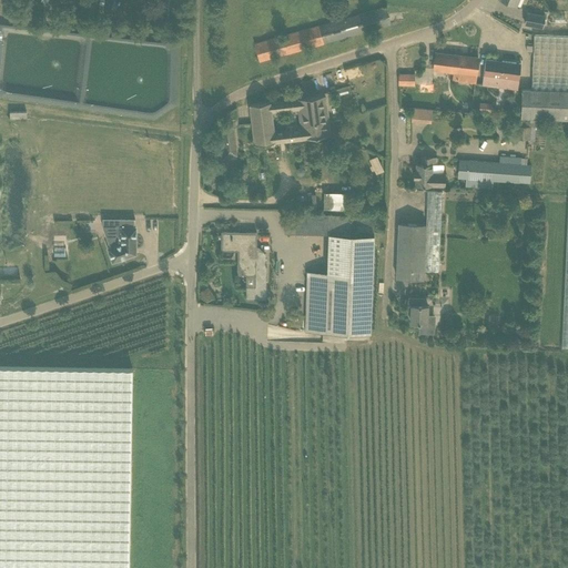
[(384,7),(254,46),(260,62),(389,24),(384,7)]
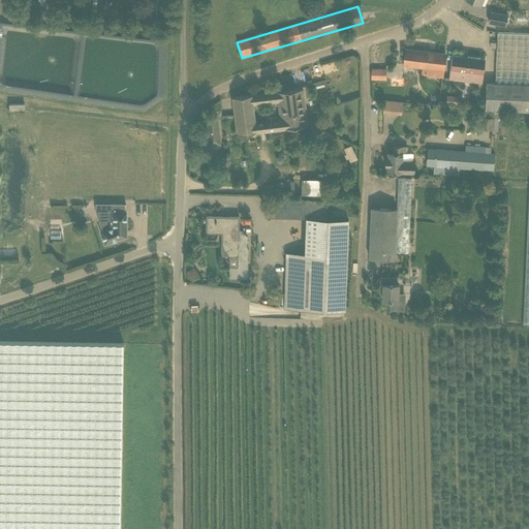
[(491,12),(489,22),(505,25),(507,16),(491,12)]
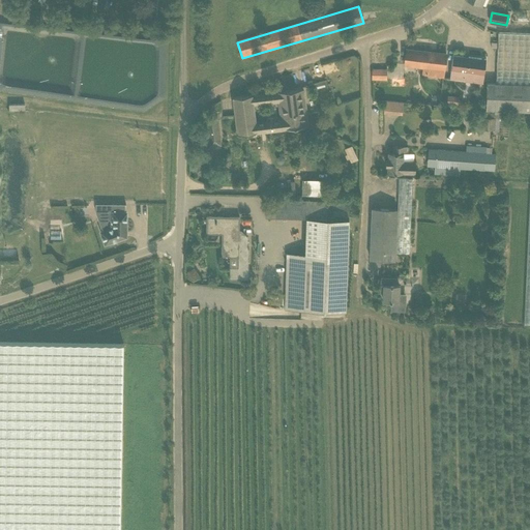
[(529,34),(499,33),(496,83),(529,84),(529,34)]
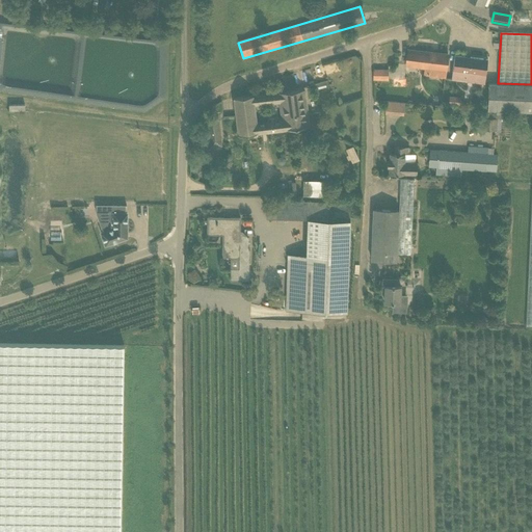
[(407,49),(405,64),(425,68),(424,75),(445,77),(448,54),(407,49)]
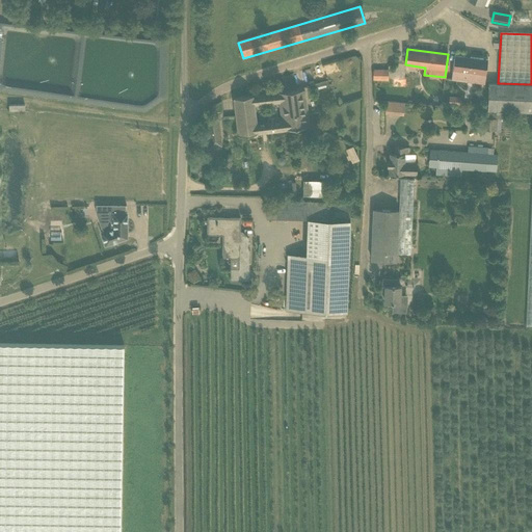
[(487,59),(455,55),(452,79),(474,82),(475,73),(485,75),(487,59)]
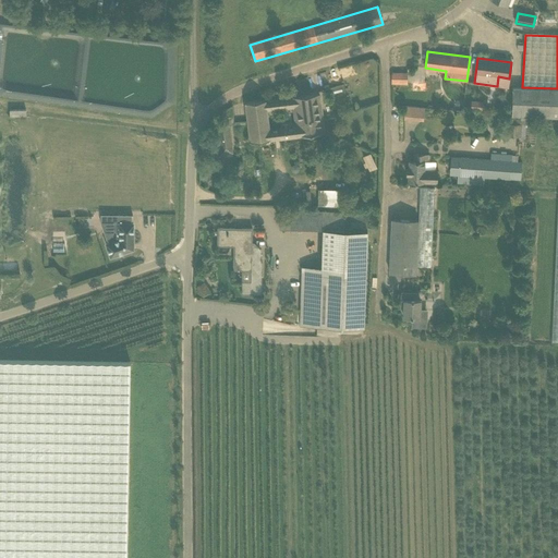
[(358,64),(338,70),(341,79),(360,73),(358,64)]
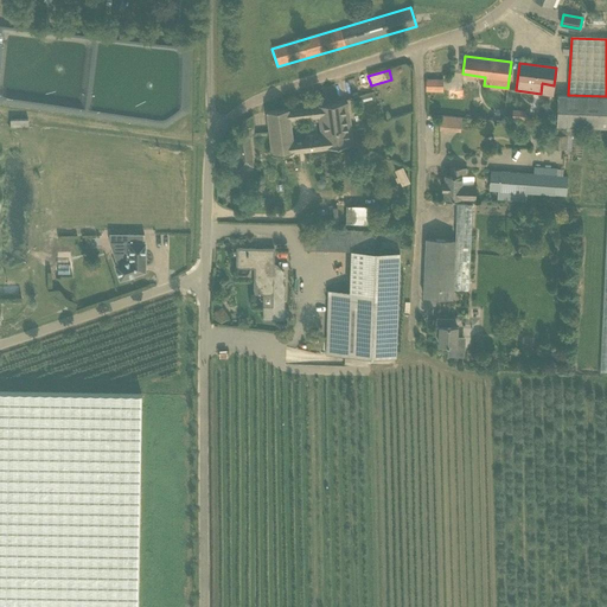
[(442,89),(441,78),(426,80),(426,90),(442,89)]
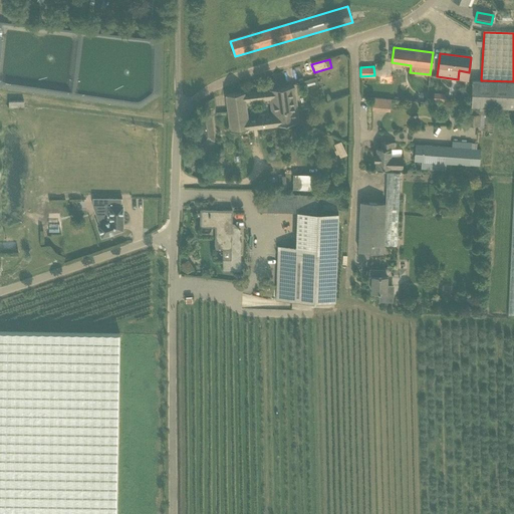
[(513,81),(481,80),(473,80),(472,107),(513,108),(513,81)]
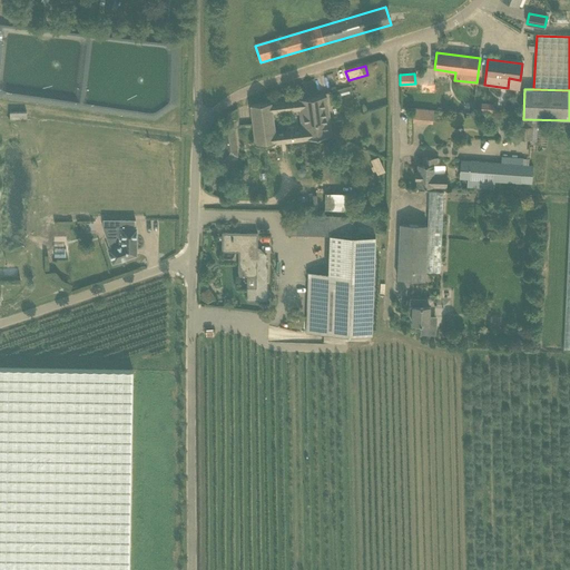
[(326,96),(251,105),(255,145),(330,136),(328,120),(326,96)]
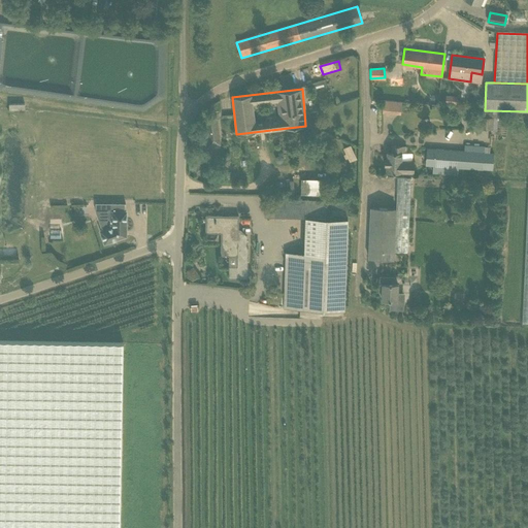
[(384,99),(382,111),(401,114),(403,101),(384,99)]
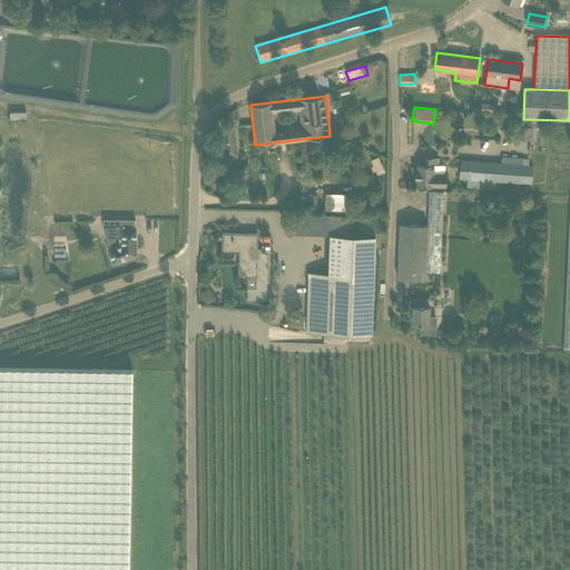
[(233,156),(237,155),(234,127),(223,129),(225,149),(222,150),(223,160),(233,159),(233,156)]
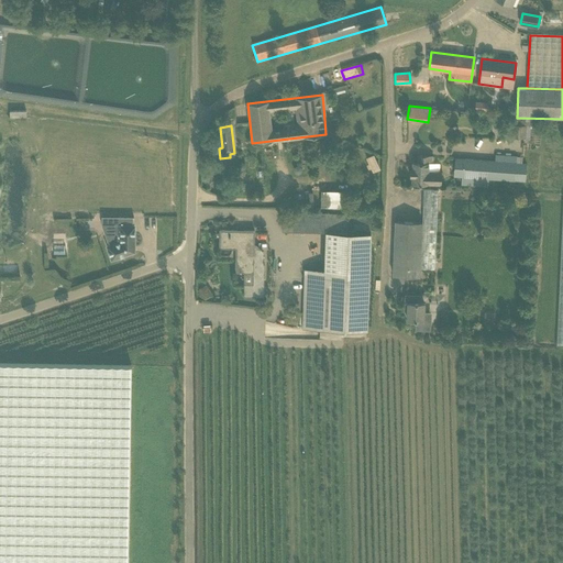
[(511,125),(510,138),(526,138),(527,125),(511,125)]
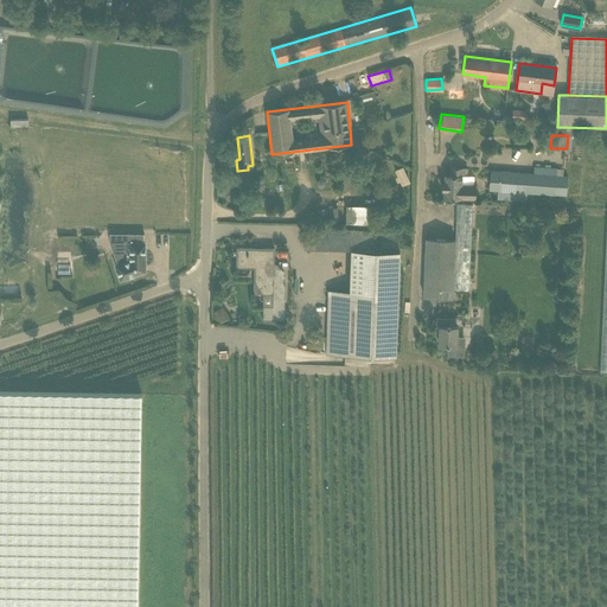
[(445,189),(443,198),(461,198),(461,197),(475,198),(477,185),(467,184),(467,187),(461,187),(461,179),(465,179),(466,167),(451,167),(451,174),(445,174),(445,184),(442,184),(441,189),(445,189)]
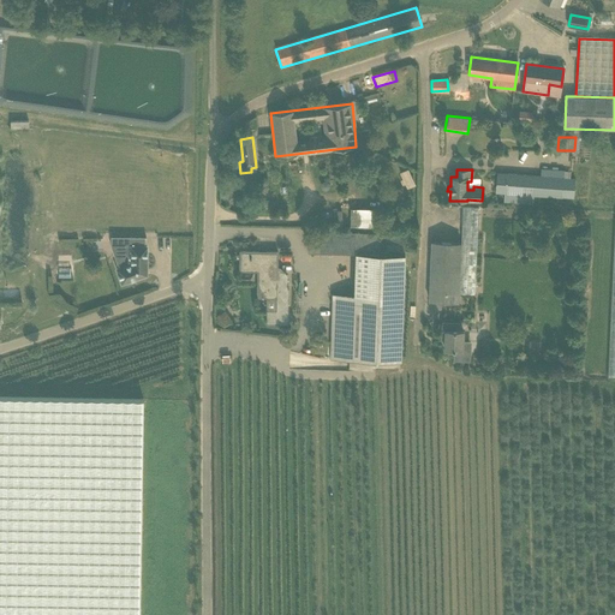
[(408,180),(406,181),(410,189),(416,186),(407,171),(405,172),(408,180)]
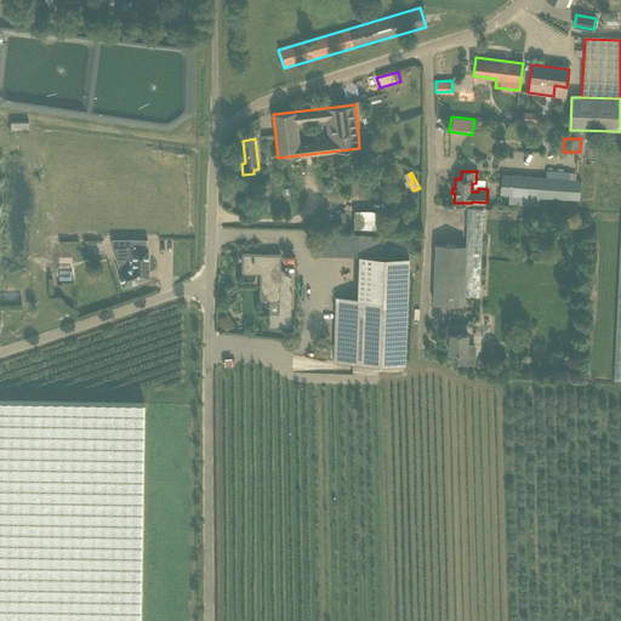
[(577,183),(569,183),(569,180),(511,176),(510,194),(576,199),(577,183)]
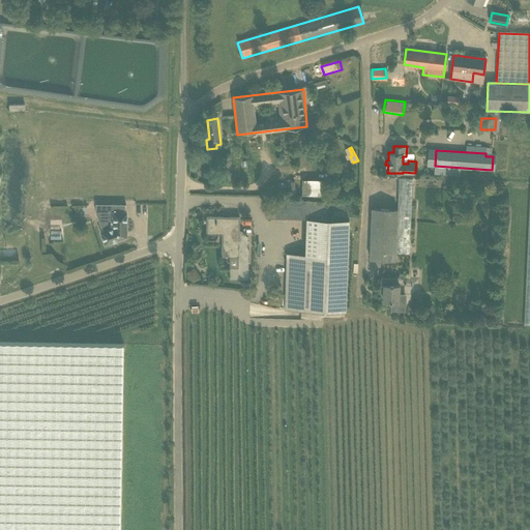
[(307,195),(322,195),(322,179),(308,179),(307,195)]
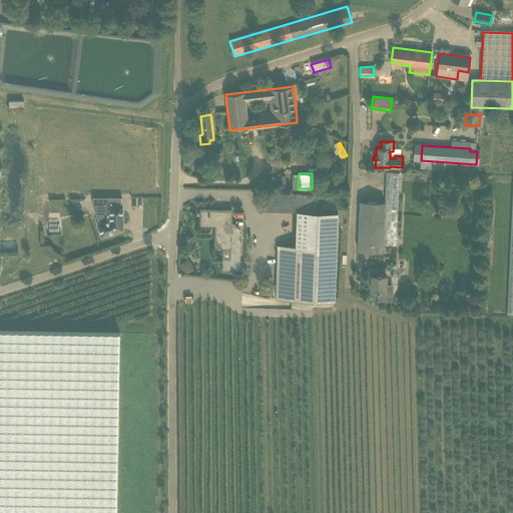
[(257,209),(273,209),(274,193),(258,192),(257,209)]
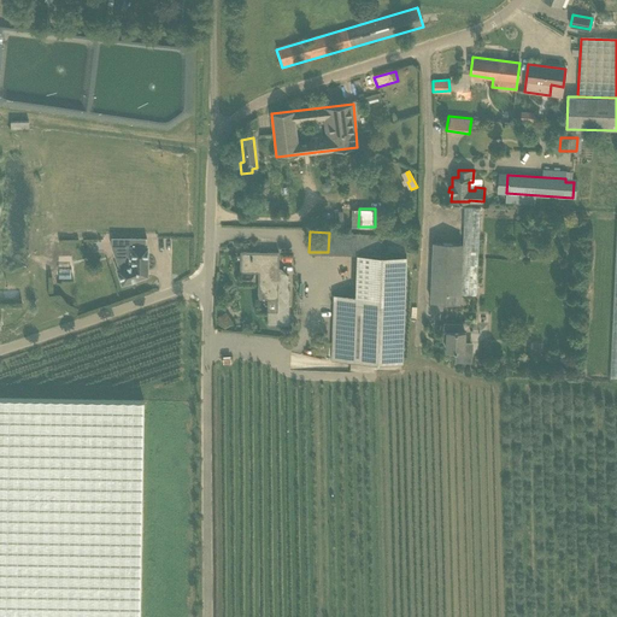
[(334,294),(331,359),(403,362),(406,254),(381,254),(381,234),(358,234),(357,253),(356,295),(334,294)]
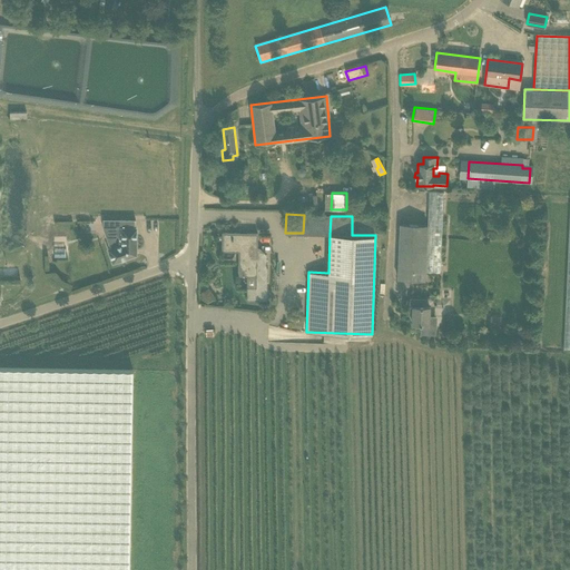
[(397,278),(409,278),(425,281),(428,225),(400,224),(397,278)]
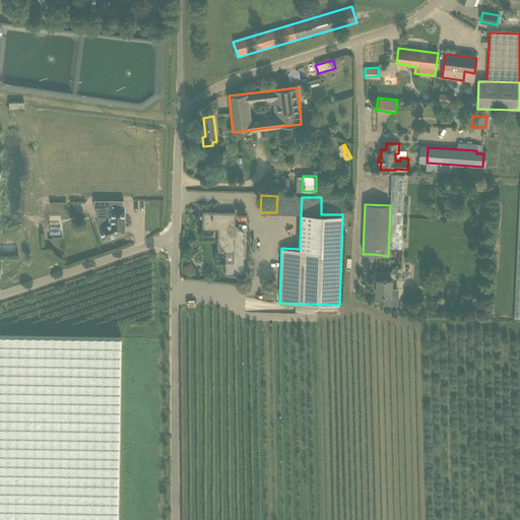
[(112,208),(111,212),(111,222),(99,228),(104,240),(124,232),(124,208),(112,208)]
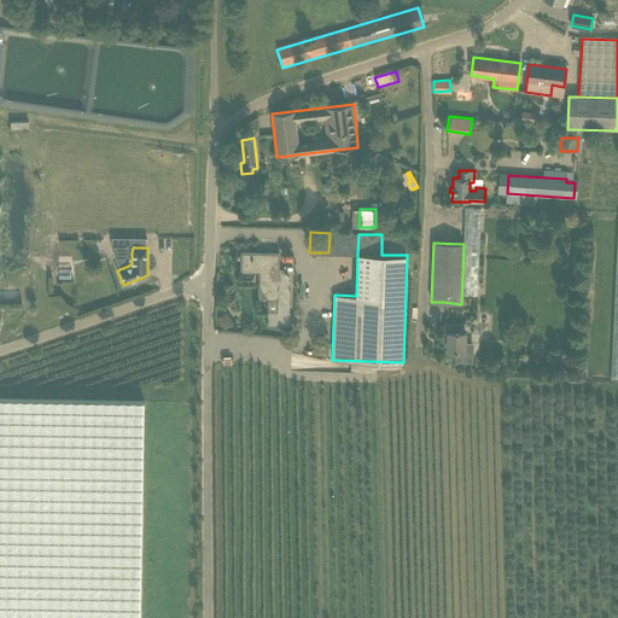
[(281,269),(279,269),(279,252),(240,252),(240,272),(260,273),(258,298),(278,299),(277,312),(268,312),(267,325),(290,326),(290,290),(287,290),(289,277),(281,277),(281,269)]
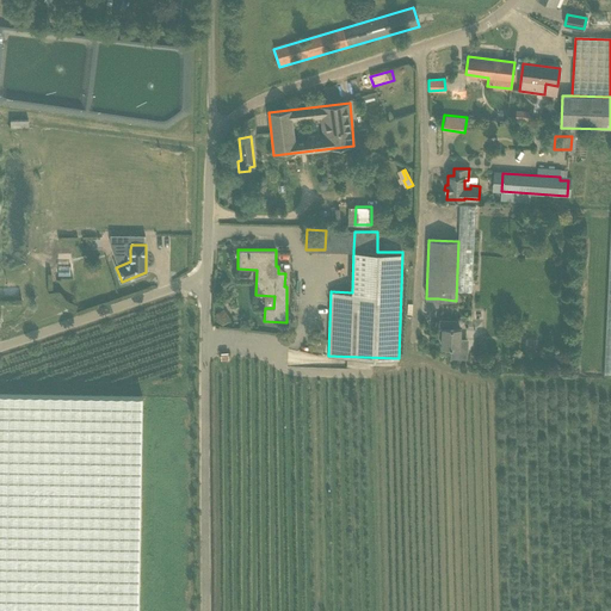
[(467,347),(460,346),(460,328),(454,328),(454,320),(439,320),(439,328),(443,328),(442,347),(451,347),(451,358),(467,358),(467,347)]
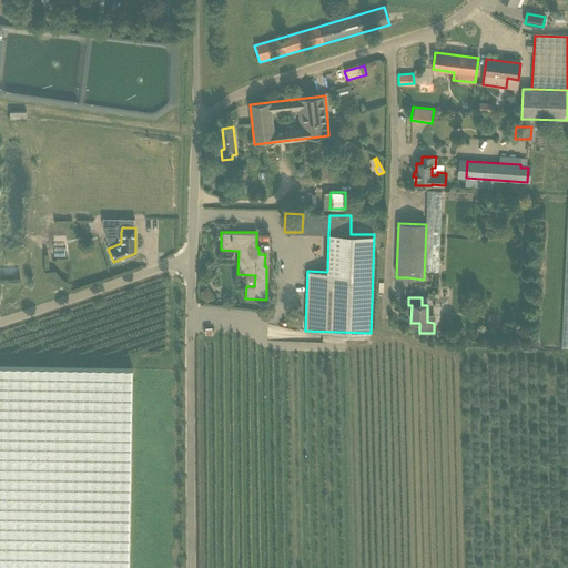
[(0,567),(129,567),(132,368),(0,366),(0,567)]
